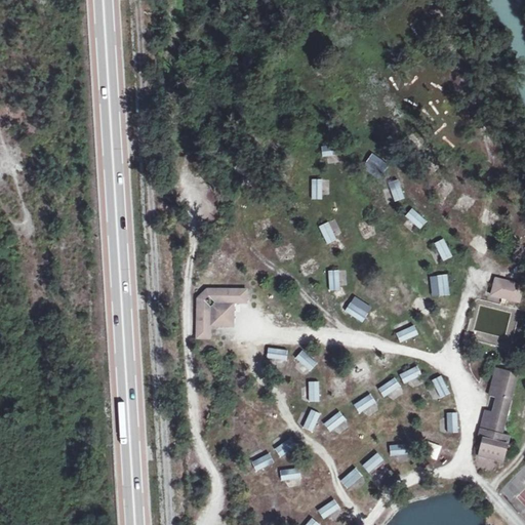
[(322,157),(341,154),(339,144),(320,147),(322,157)]
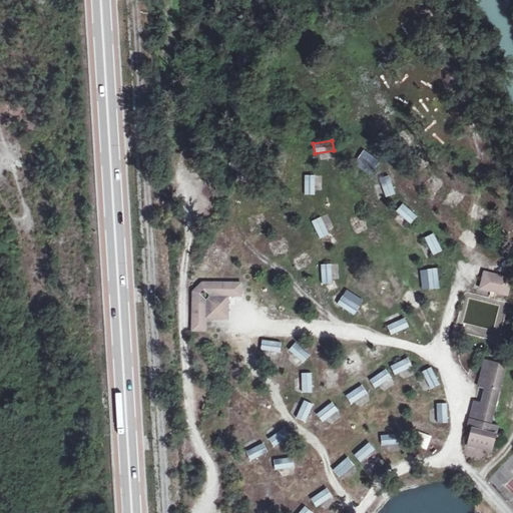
[(364,169),(373,155),(363,148),(354,162),(364,169)]
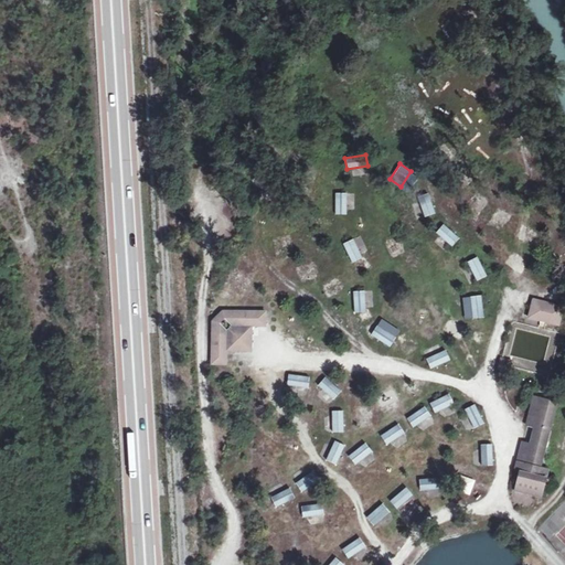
[(334,192),(334,214),(347,214),(347,192),(334,192)]
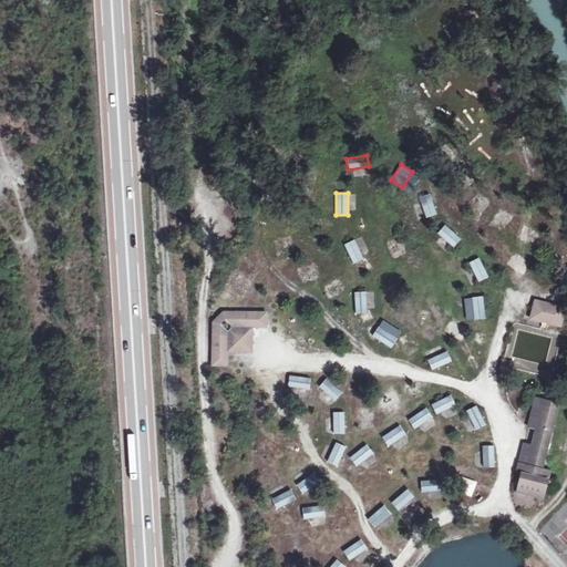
[(419,220),(436,214),(430,196),(412,202),(419,220)]
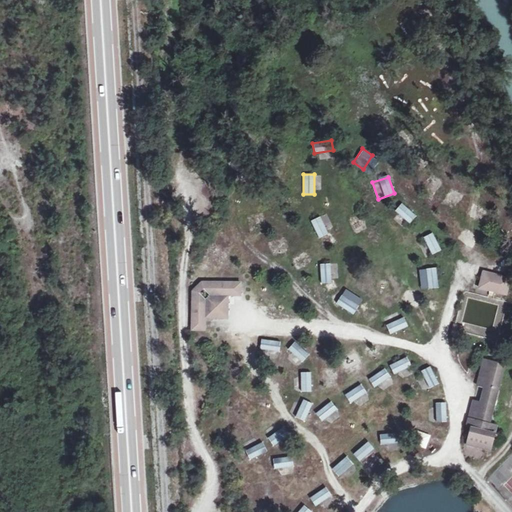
[(401,202),(394,210),(398,214),(394,219),(405,229),(417,215),(401,202)]
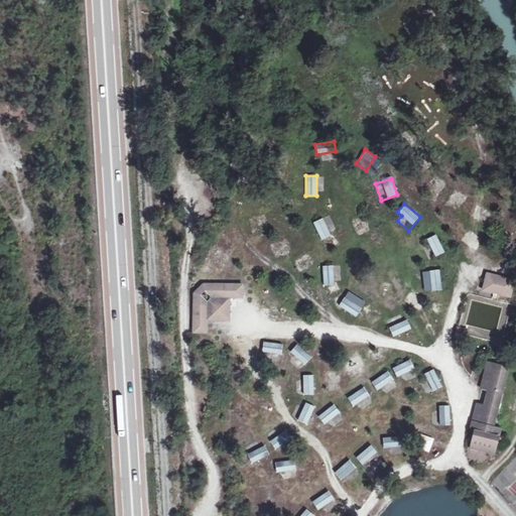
[(320,240),(331,235),(323,217),(312,222),(320,240)]
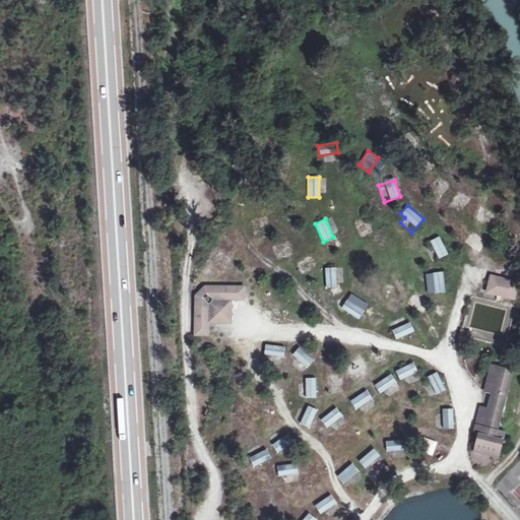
[(440,238),(424,245),(432,262),(448,254),(440,238)]
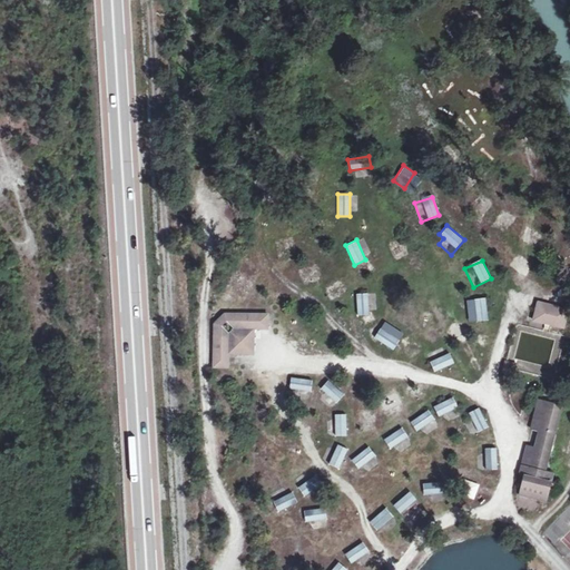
[(356,315),(370,314),(369,292),(355,293),(356,315)]
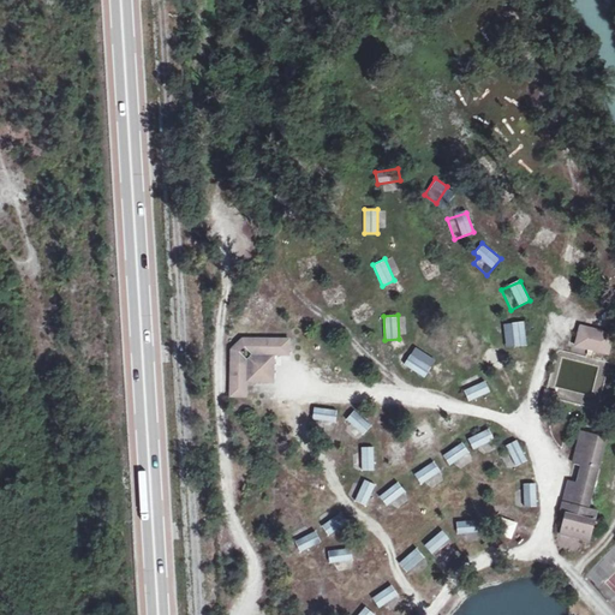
[(526,346),(524,321),(502,322),(505,347),(526,346)]
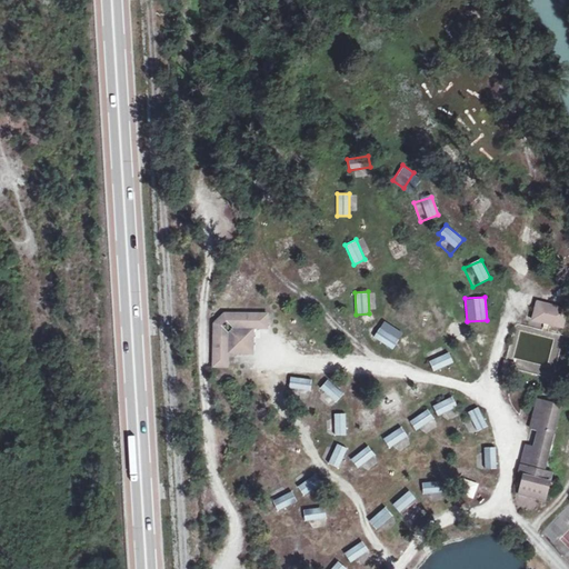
[(568,307),(537,298),(535,310),(546,313),(543,319),(562,326),(568,307)]
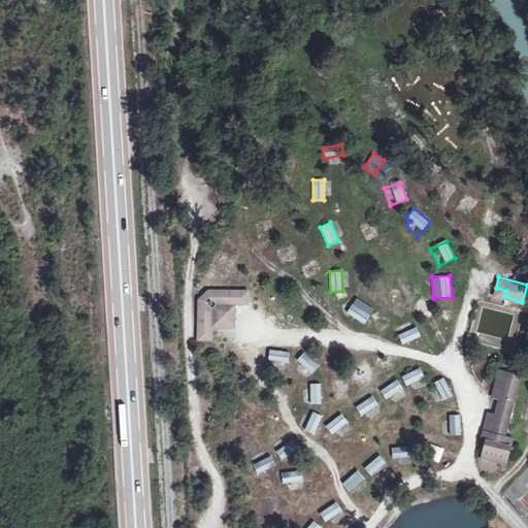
[(248,284),(200,281),(195,333),(209,334),(210,318),(231,320),(234,298),(246,299),(248,284)]
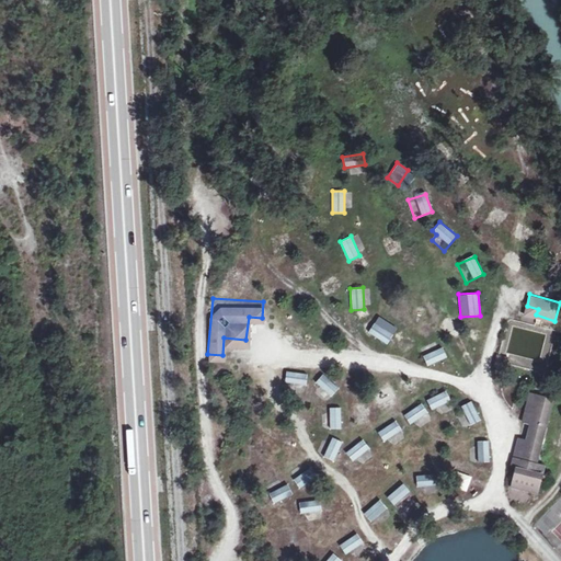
[(538,309),(527,306),(525,312),(536,315),(538,309)]
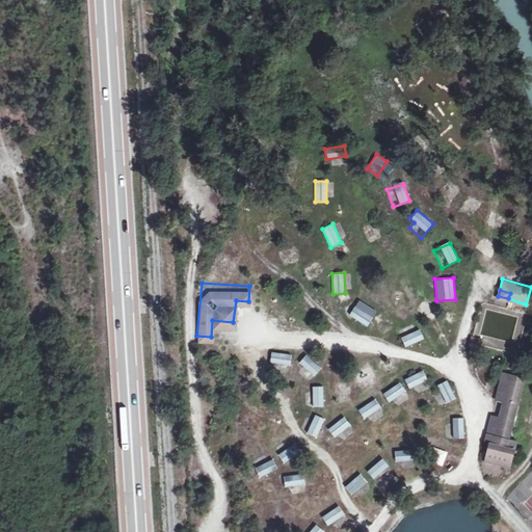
[(367,326),(377,310),(358,298),(348,315),(367,326)]
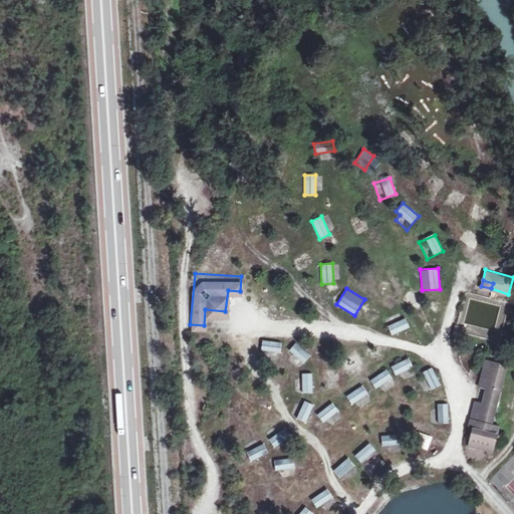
[(387,324),(392,335),(410,327),(405,316),(387,324)]
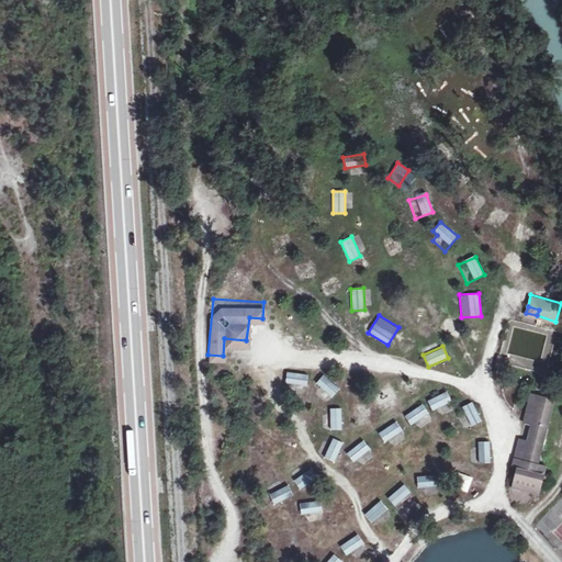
[(509,356),(497,352),(495,363),(506,368),(509,356)]
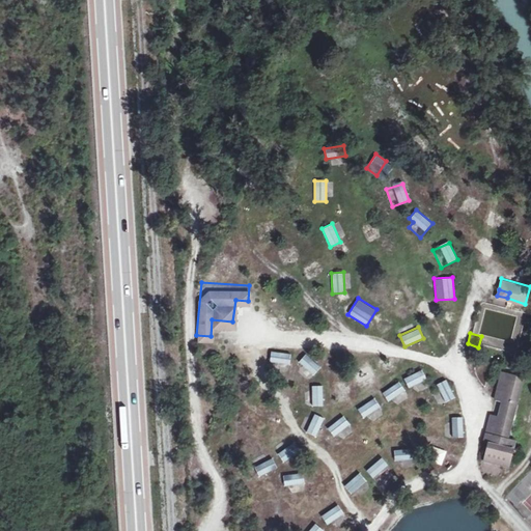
[(269,362),(289,364),(291,353),(271,351),(269,362)]
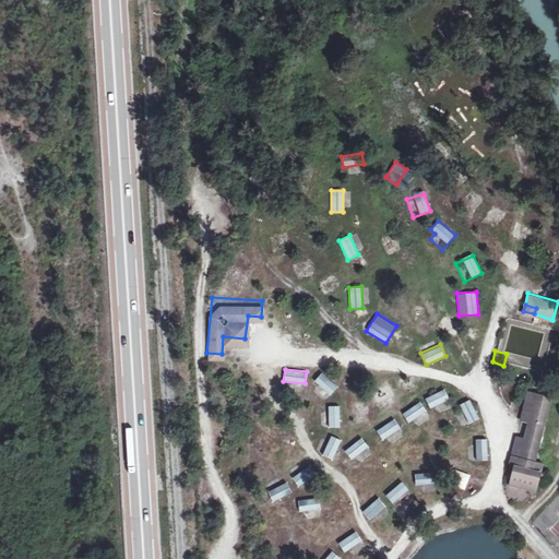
[(329,396),(337,385),(321,371),(312,381),(329,396)]
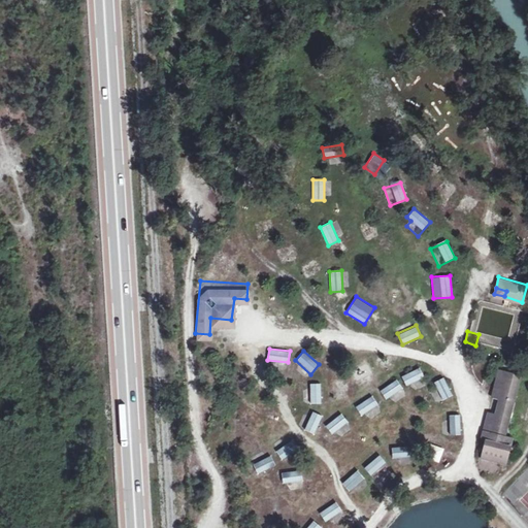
[(405,386),(424,377),(419,366),(401,374),(405,386)]
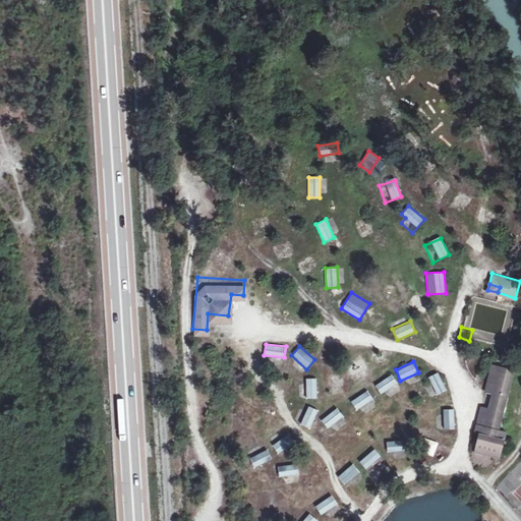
[(481,432),(500,366),(491,363),(472,436),(476,437),(502,444),(505,432),(496,429),(494,436),(481,432)]
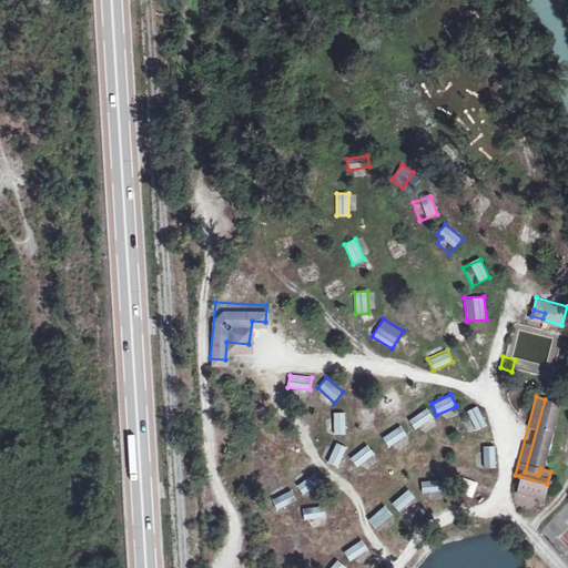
[(558,402),(545,399),(525,472),(538,475),(540,468),(558,402)]
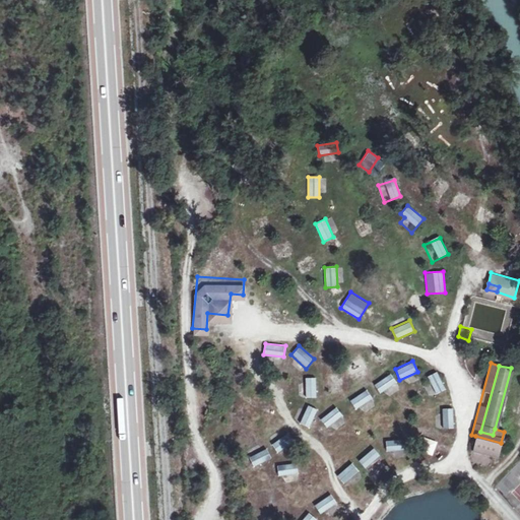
[(437,371),(427,375),(431,383),(425,386),(430,397),(445,390),(437,371)]
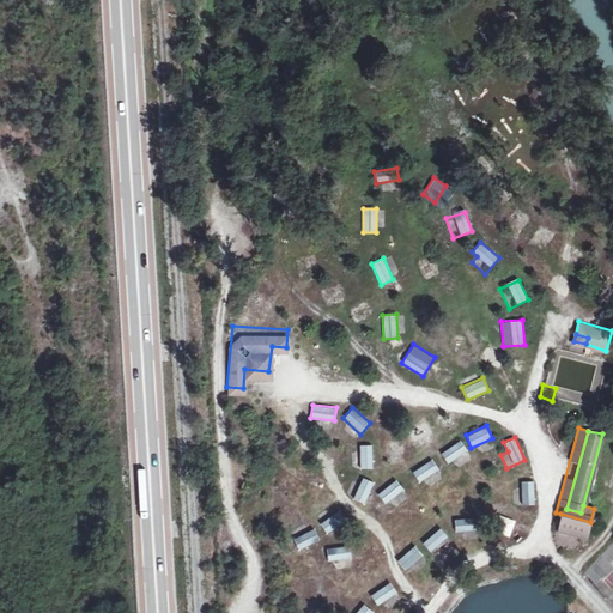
[(447,463),(468,453),(461,439),(441,450),(447,463)]
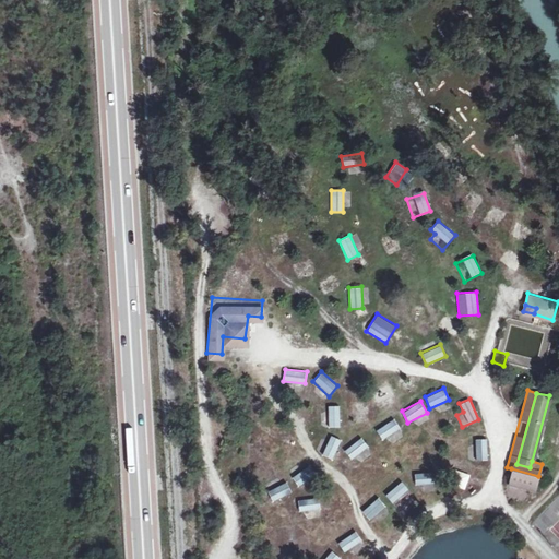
[(340,427),(340,405),(324,405),(324,427),(340,427)]
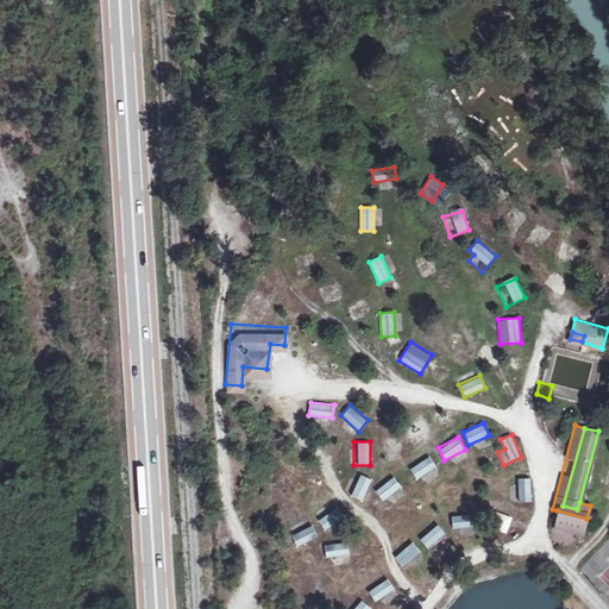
[(416,479),(437,468),(429,456),(409,468),(416,479)]
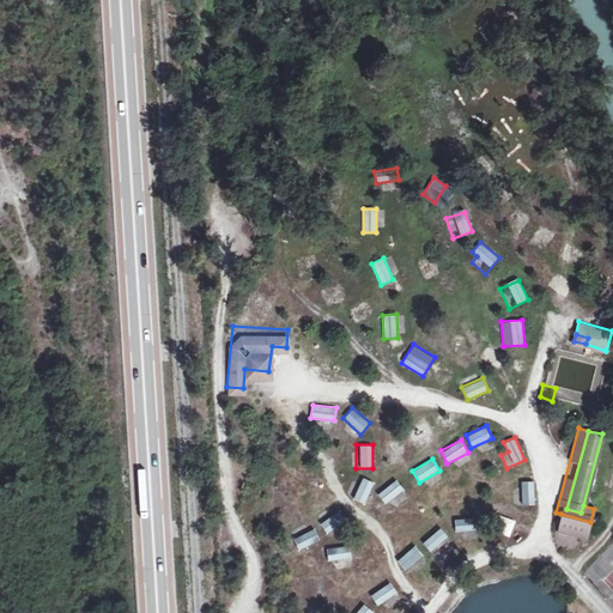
[(362,477),(352,498),(364,504),(375,483),(362,477)]
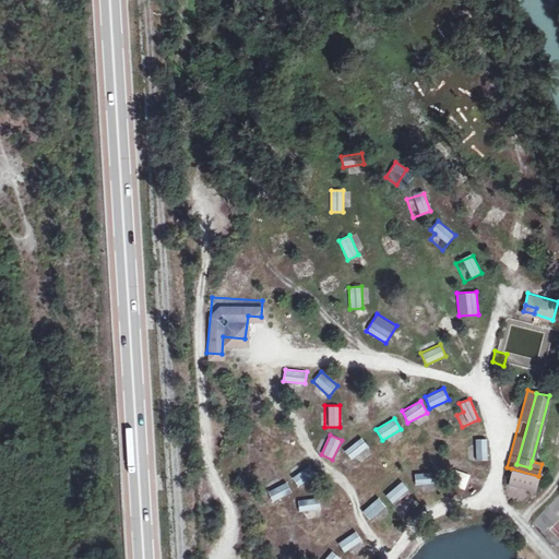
[(343,449),(351,460),(357,455),(361,462),(373,454),(361,437),(343,449)]
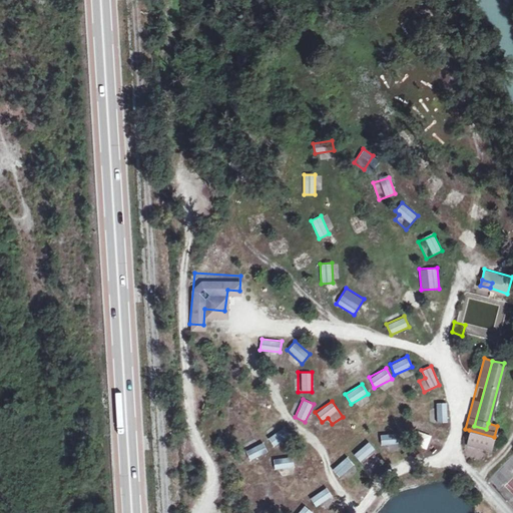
[(436,410),(430,410),(431,423),(448,422),(447,403),(435,403),(436,410)]
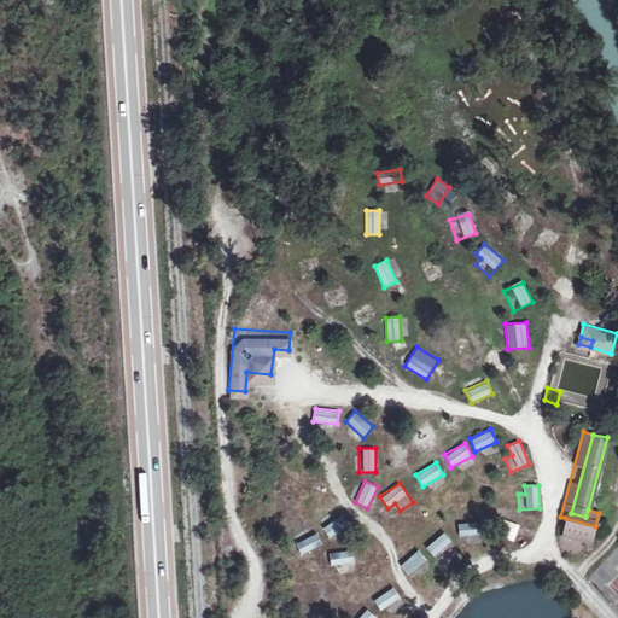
[(330,537),(350,524),(342,513),(322,526),(330,537)]
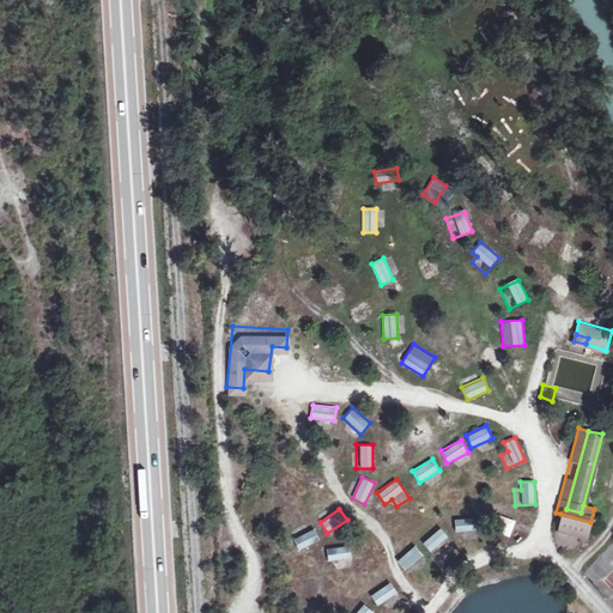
[(590,522),(560,514),(557,530),(586,539),(590,522)]
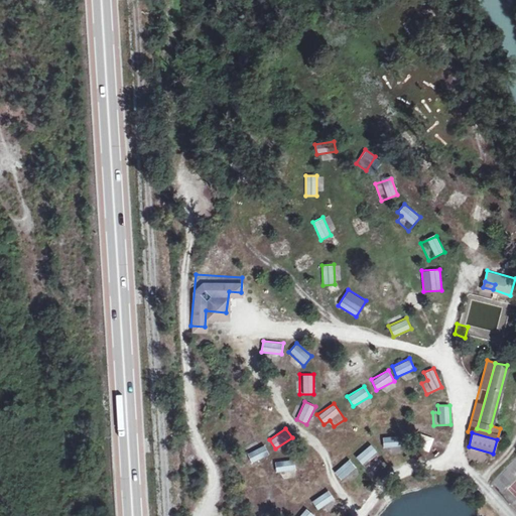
[(417,448),(428,453),(433,437),(422,433),(417,448)]
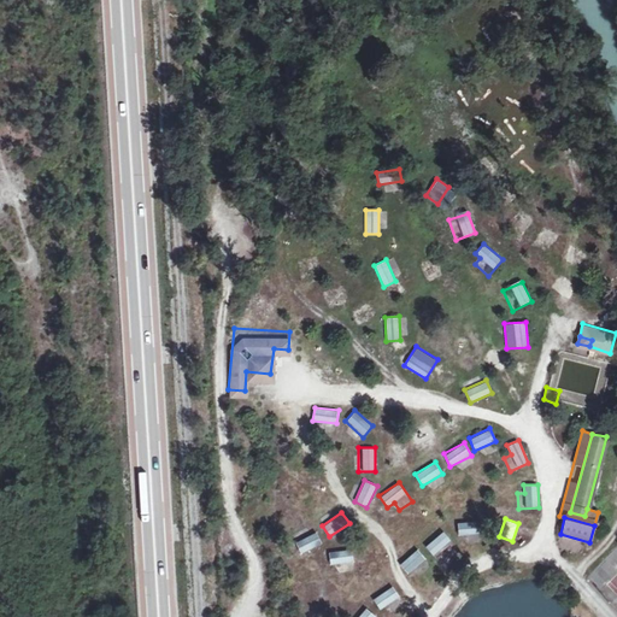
[(457,522),(458,535),(479,534),(477,521),(457,522)]
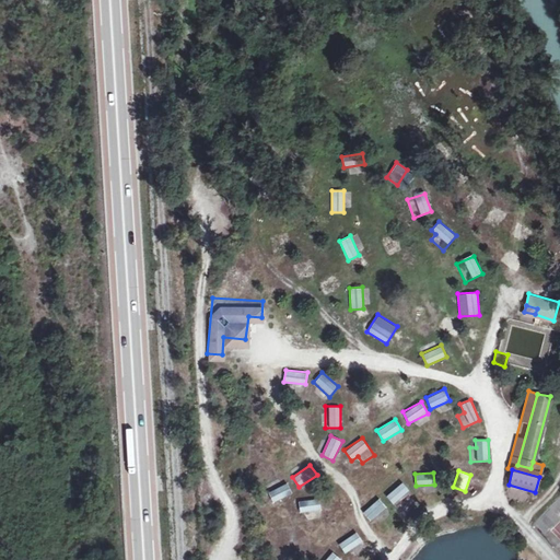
[(273,502),(292,493),(287,481),(268,491),(273,502)]
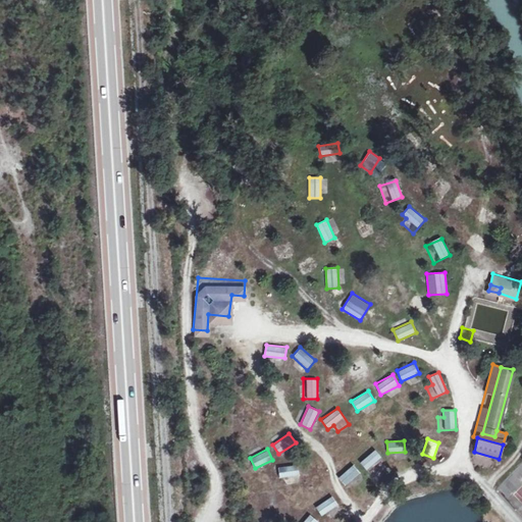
[(375,449),(359,462),(366,470),(381,457),(375,449)]
